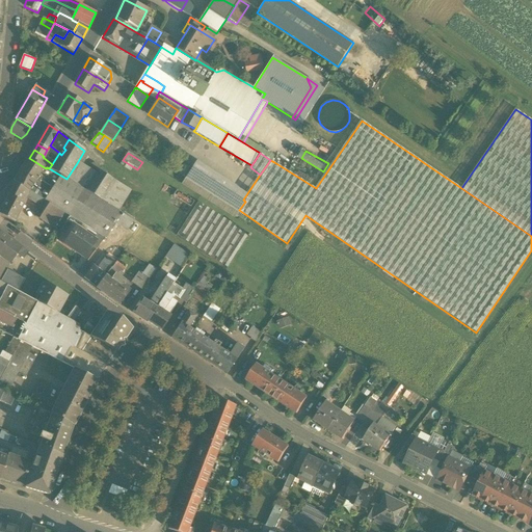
[(29,158),(19,175),(33,184),(49,194),(54,185),(64,191),(70,181),(67,179),(49,168),(47,167),(46,168),(29,158)]
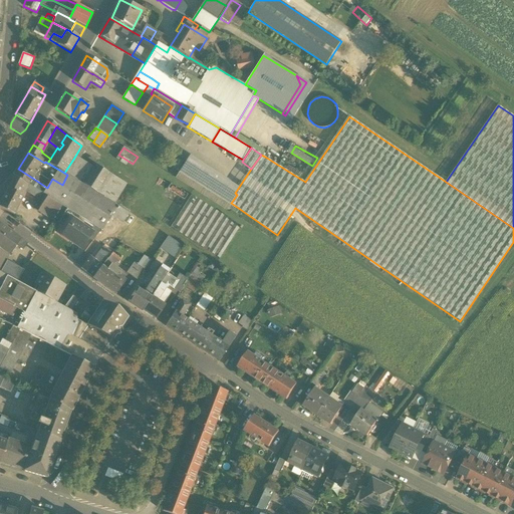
[(186,185),(226,211),(231,203),(237,195),(235,193),(239,187),(190,156),(186,162),(196,169),(186,185)]
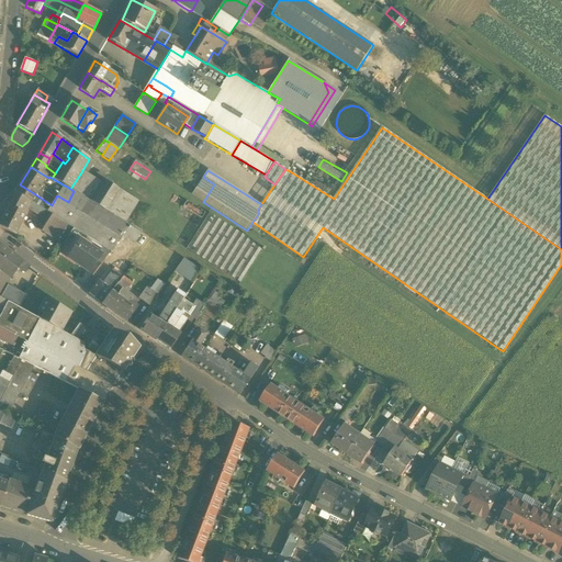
[(86,199),(91,202),(102,184),(81,172),(70,189),(74,191),(86,199)]
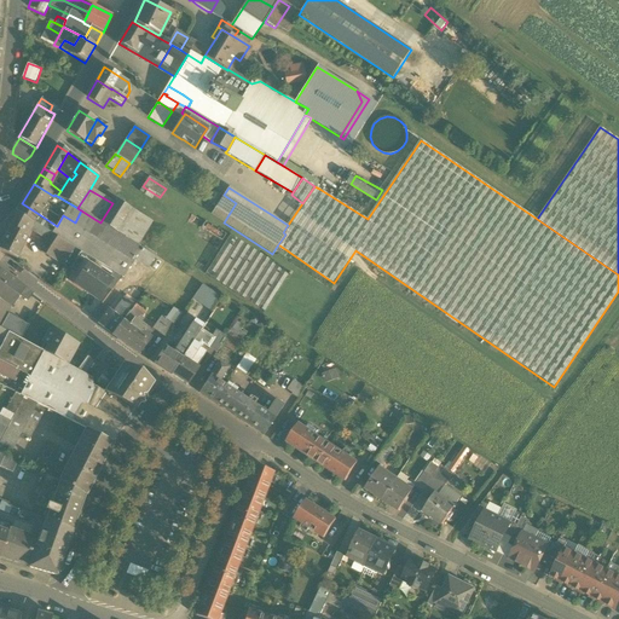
[(212,214),(224,223),(236,203),(224,195),(212,214)]
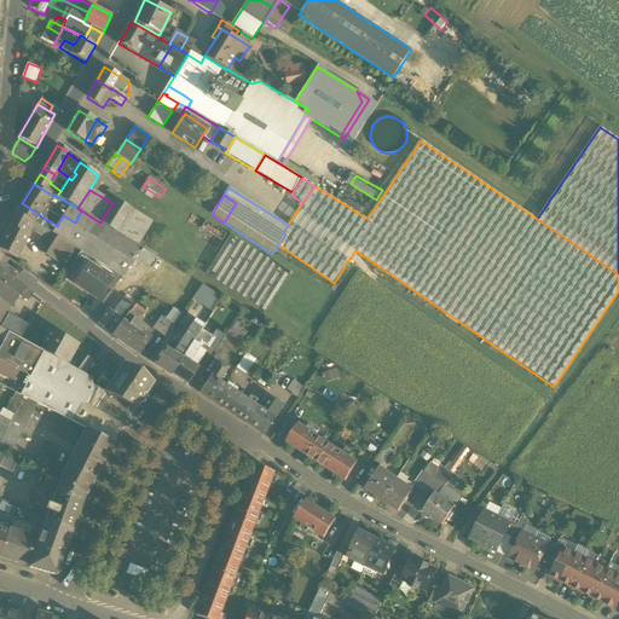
[(115,198),(113,203),(100,223),(106,226),(116,232),(117,232),(132,209),(115,198)]
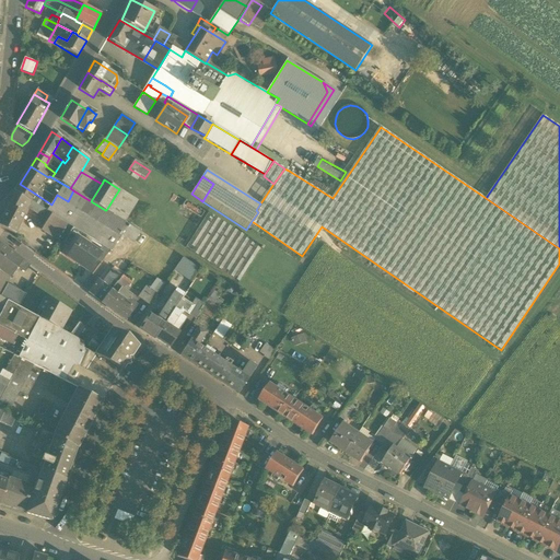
[(30,201),(35,194),(20,184),(15,191),(30,201)]
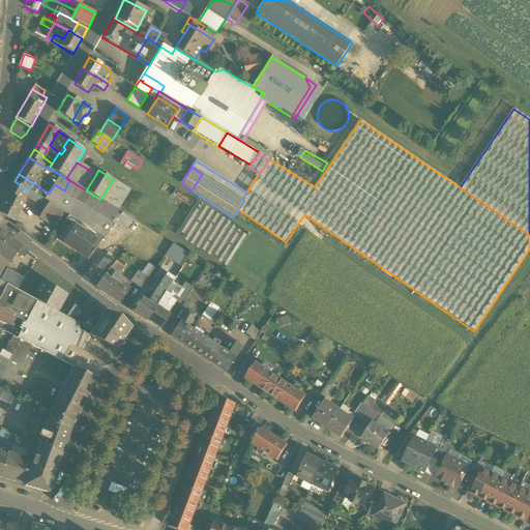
[(113,179),(100,199),(108,204),(120,184),(113,179)]
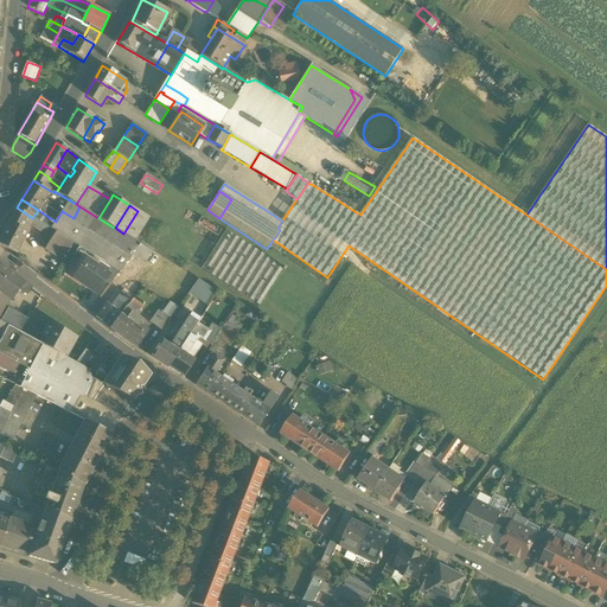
[(80,206),(74,218),(107,238),(114,228),(104,222),(98,218),(93,215),(80,206)]
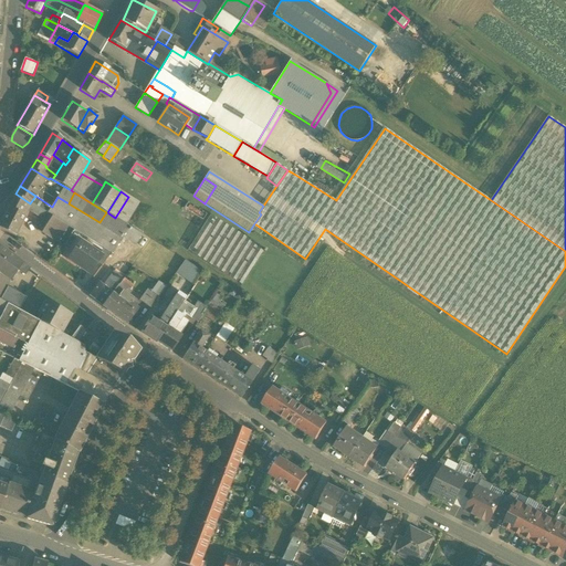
[(9,208),(25,217),(29,211),(32,205),(30,203),(16,194),(9,208)]
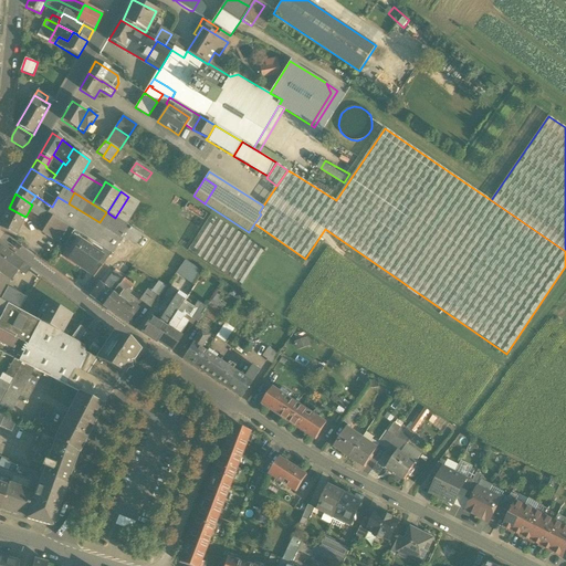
[(107,212),(106,212),(100,222),(69,203),(58,197),(52,207),(48,213),(56,219),(62,223),(67,227),(75,231),(103,249),(111,253),(113,255),(123,239),(129,227),(128,226),(123,222),(115,218),(107,212)]
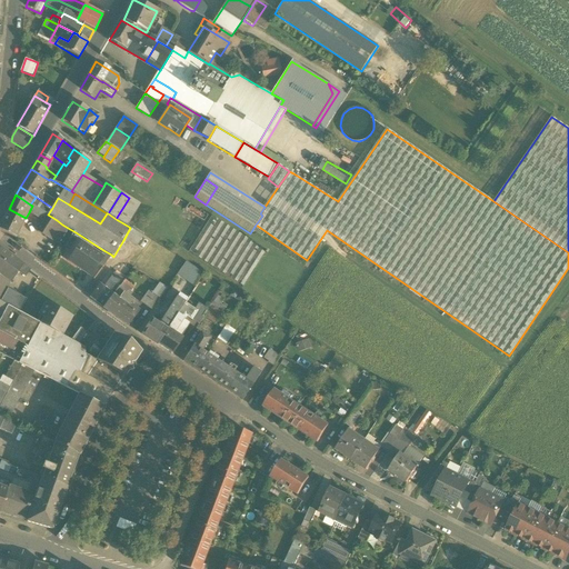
[(116,219),(123,223),(137,202),(129,198),(116,219)]
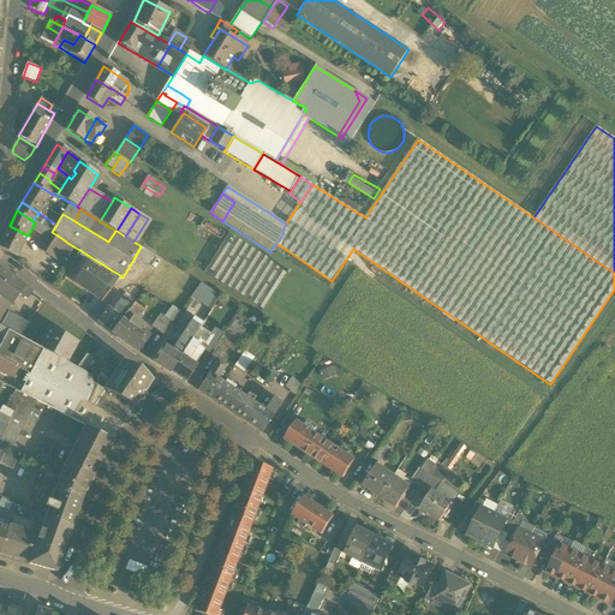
[(199,227),(220,239),(224,233),(204,220),(199,227)]
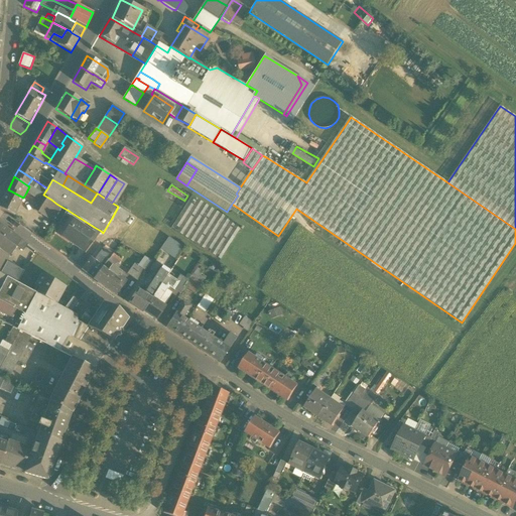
[(29,186),(26,192),(39,201),(43,195),(29,186)]
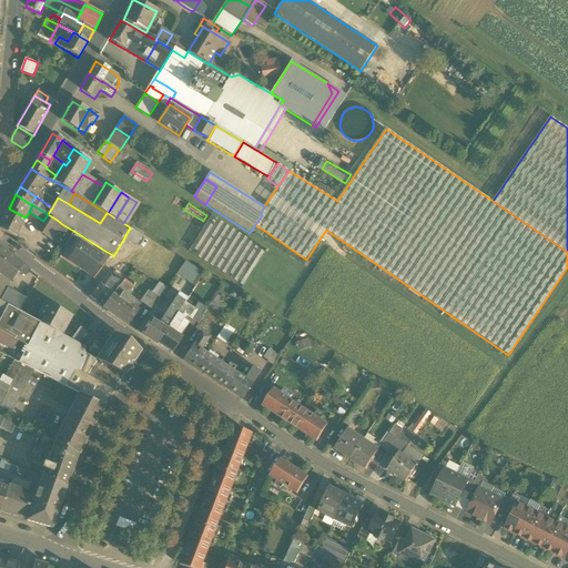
[(0,224),(0,230),(16,237),(26,217),(9,209),(0,224)]
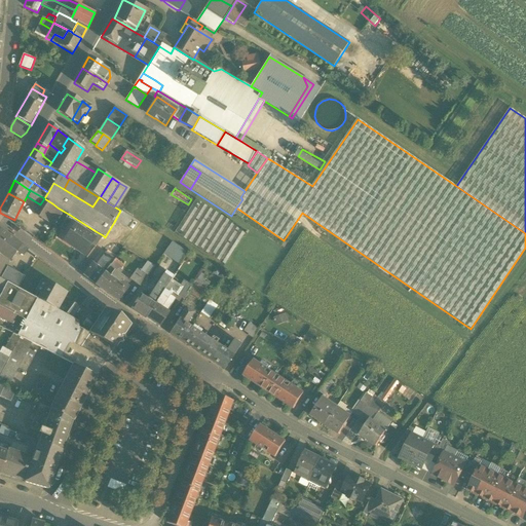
[(35,214),(43,219),(52,203),(44,198),(40,204),(37,210),(35,214)]
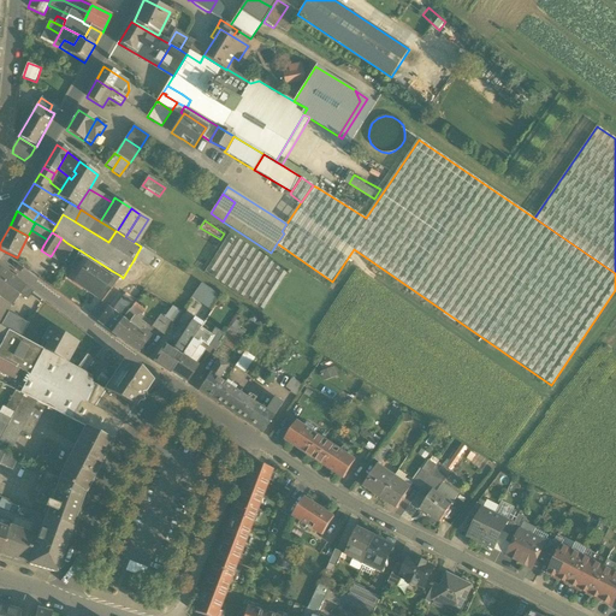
[(203,273),(264,311),(286,274),(288,276),(290,273),(288,272),(229,234),(203,273)]
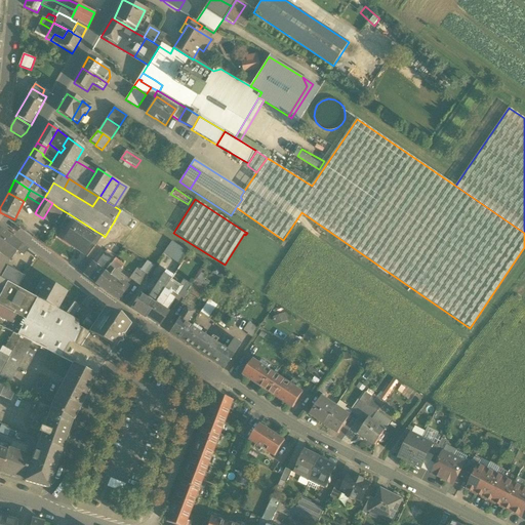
[(57,207),(52,203),(43,218),(48,221),(57,207)]
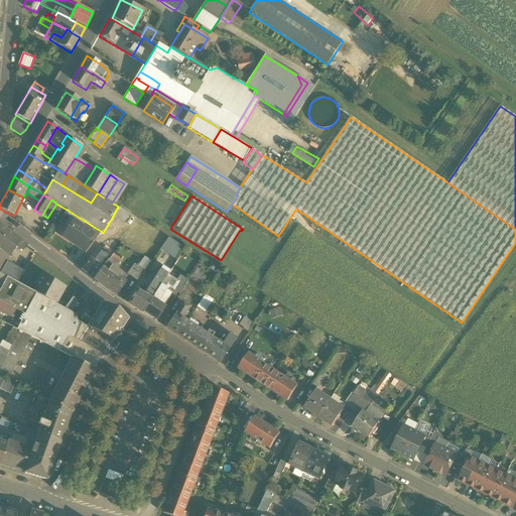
[(61,207),(56,204),(47,218),(51,221),(61,207)]
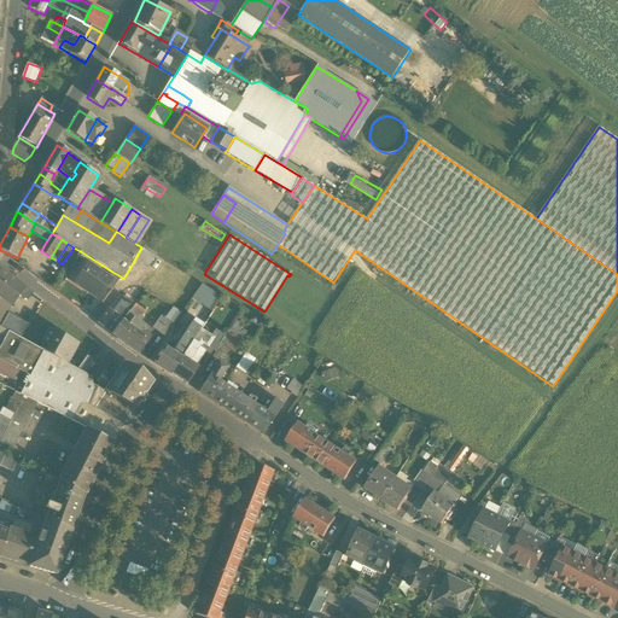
[(134,261),(149,269),(156,256),(141,248),(134,261)]
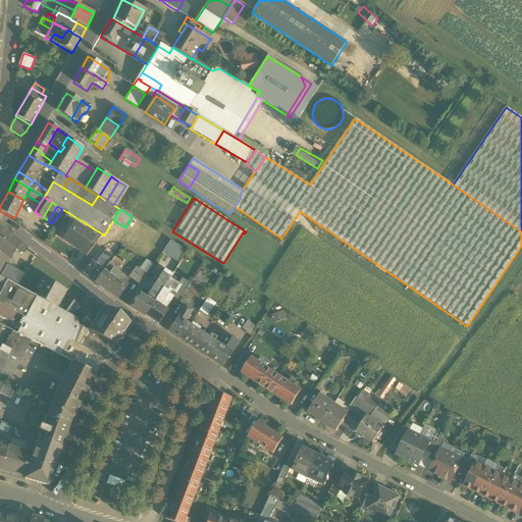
[(65,239),(83,251),(89,242),(93,236),(92,235),(75,224),(65,239)]
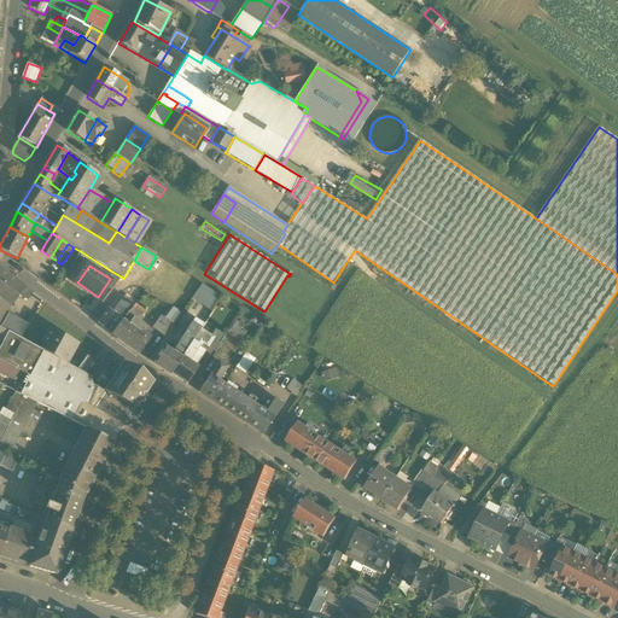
[(105,286),(111,290),(121,277),(112,272),(109,278),(110,279),(105,286)]
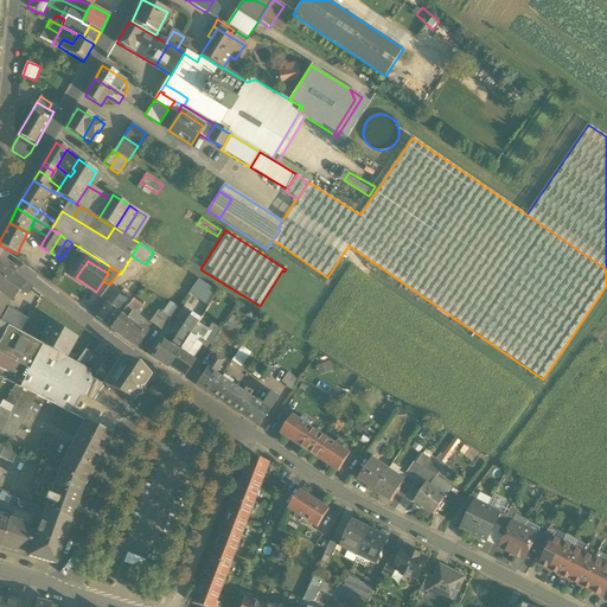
[(11,301),(20,289),(25,282),(8,270),(0,285),(0,298),(2,299),(5,296),(11,301)]
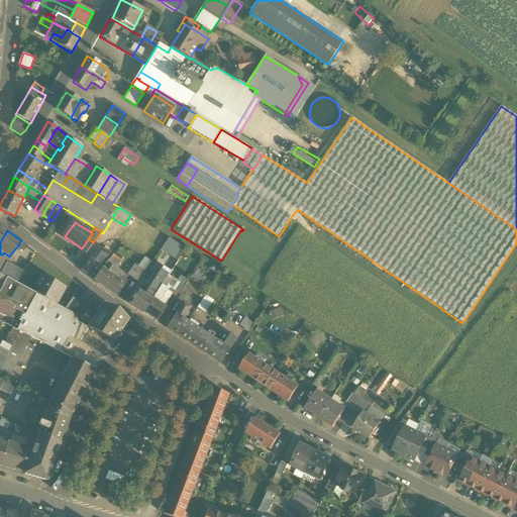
[(161,249),(177,262),(185,248),(169,238),(161,249)]
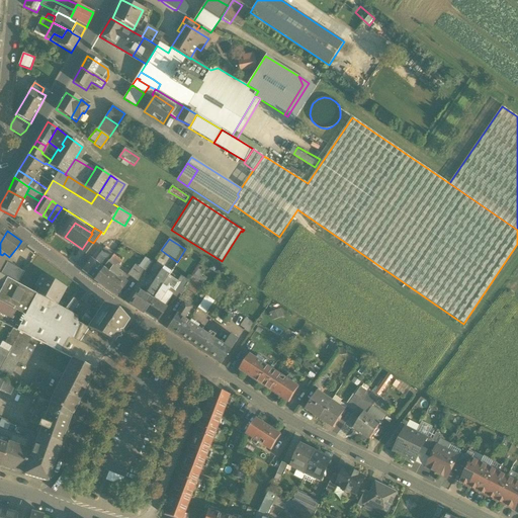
[(27,246),(21,241),(17,247),(23,251),(27,246)]
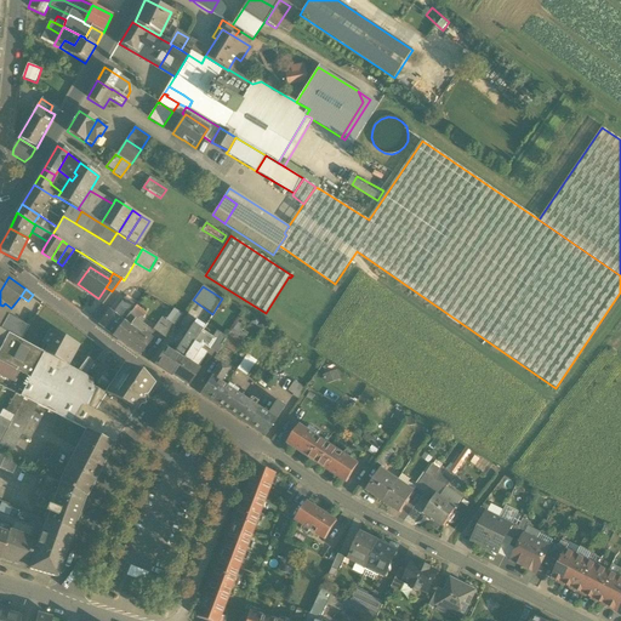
[(114,314),(124,322),(130,313),(131,313),(136,306),(125,297),(114,314)]
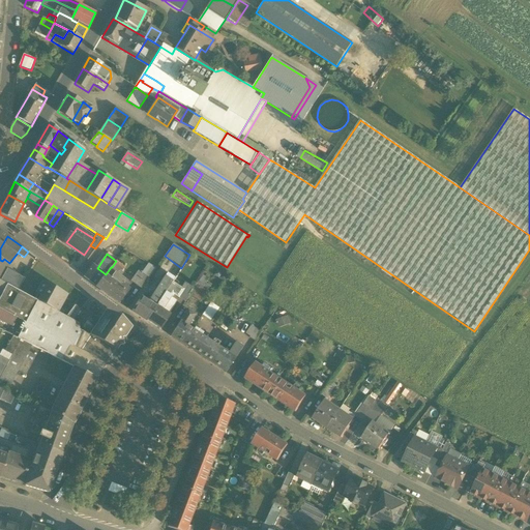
[(0,278),(6,268),(9,263),(4,259),(2,261),(0,260),(0,278)]
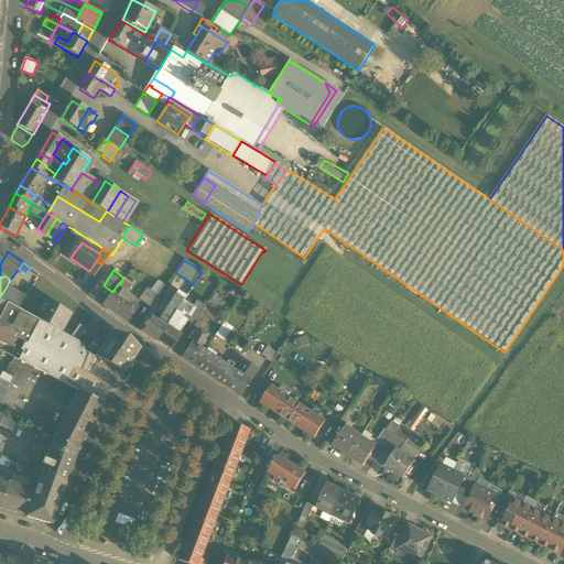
[(132,284),(123,278),(119,284),(118,284),(112,292),(119,297),(123,291),(127,286),(129,288),(132,284)]
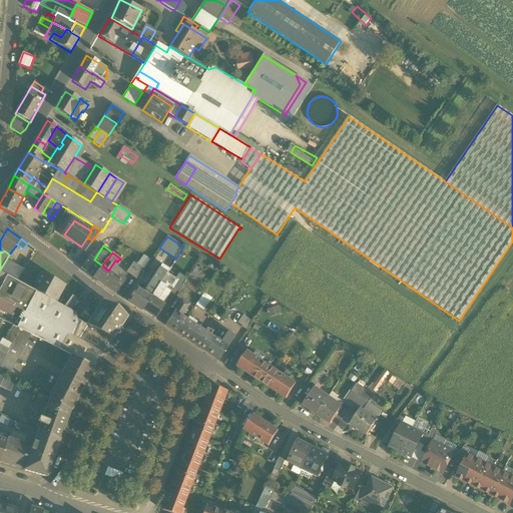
[(81,269),(93,277),(102,266),(94,260),(90,257),(81,269)]
